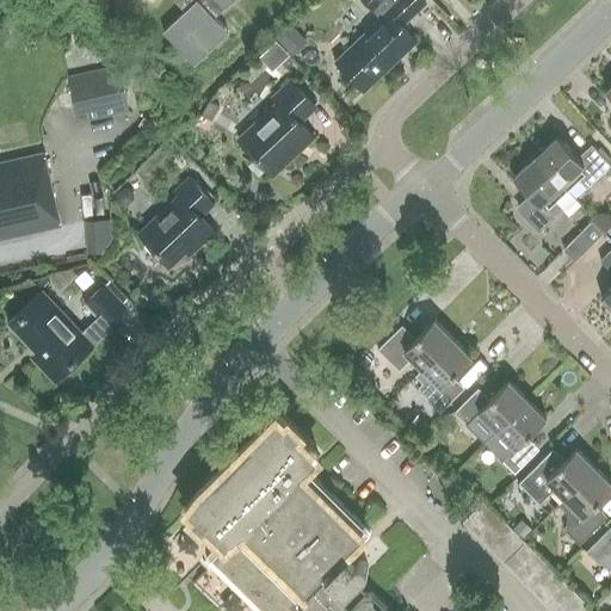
[(173,0),(185,12),(162,32),(193,66),(227,35),(214,19),(234,0),(173,0)]
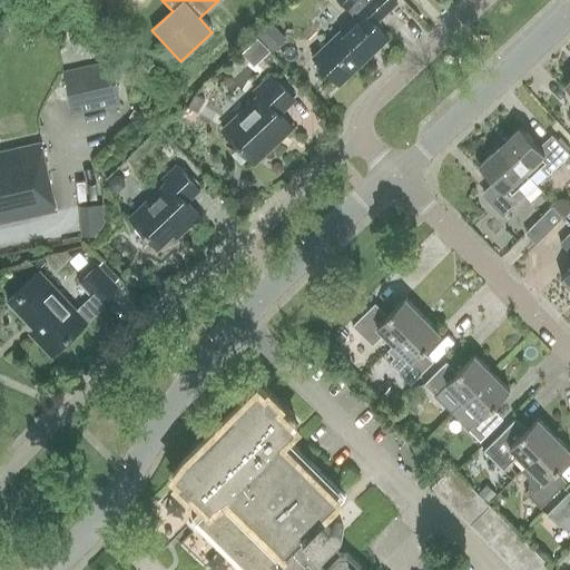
[(338,0),(355,18),(314,58),(338,84),(386,38),(374,25),(396,2),(393,0),(338,0)]
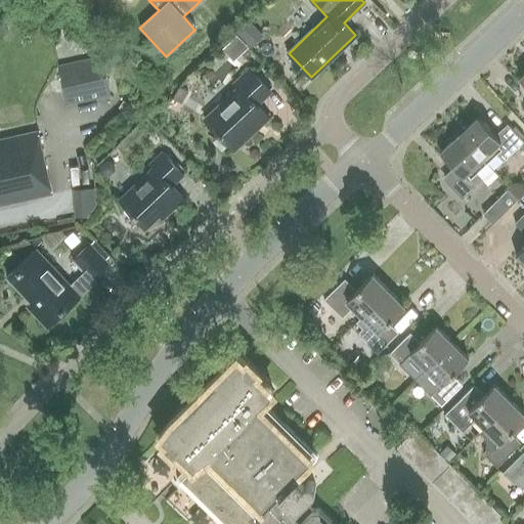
[(56,63),(64,105),(110,96),(102,55),(56,63)]
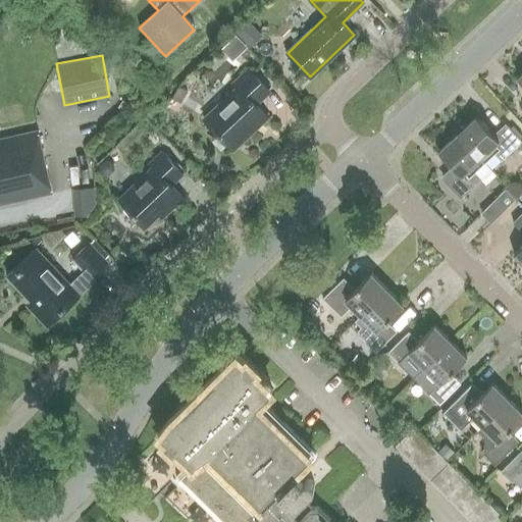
[(218,133),(220,135),(212,143),(221,151),(228,144),(233,149),(268,116),(254,100),(267,88),(250,69),(235,83),(238,86),(204,118),(208,122),(205,131),(213,137),(218,133)]
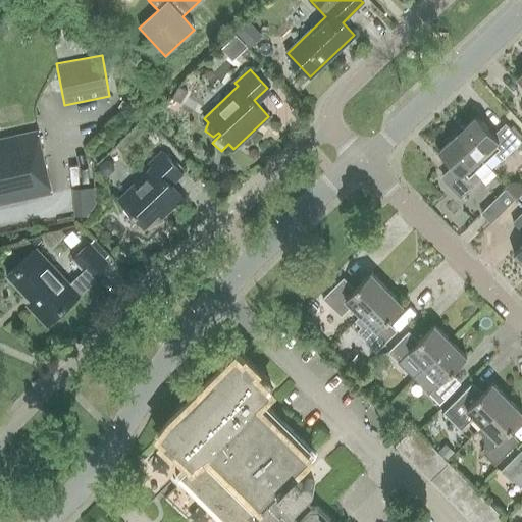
[(476,115),(457,133),(485,162),(494,154),(501,160),(521,141),(505,123),(493,134),(476,115)]
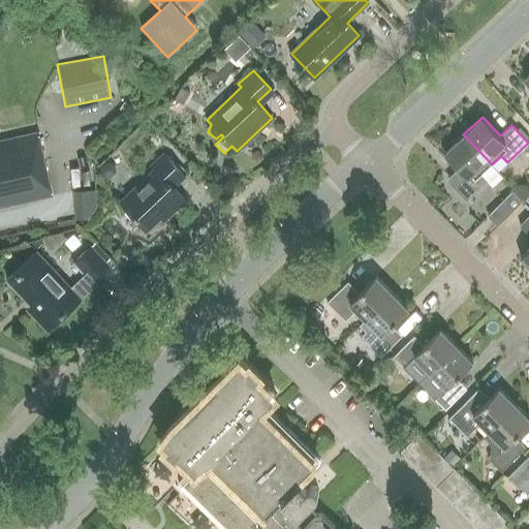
[(0,208),(54,196),(39,133),(0,142),(0,208)]
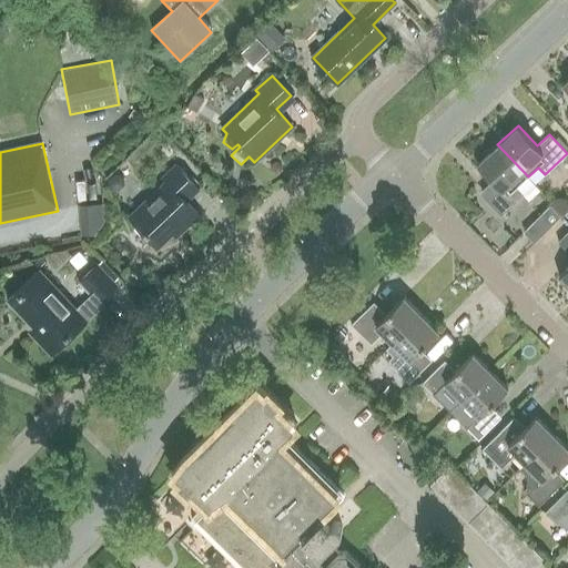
[(516,188),(528,176),(497,144),(477,163),(497,184),(484,198),(500,215),(523,194),(516,188)]
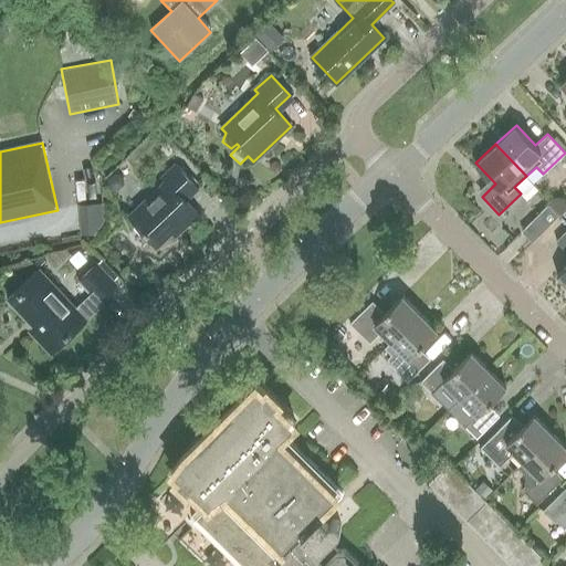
[(161,178),(167,182),(130,217),(157,245),(173,231),(176,236),(198,215),(182,197),(196,186),(176,165),(161,178)]
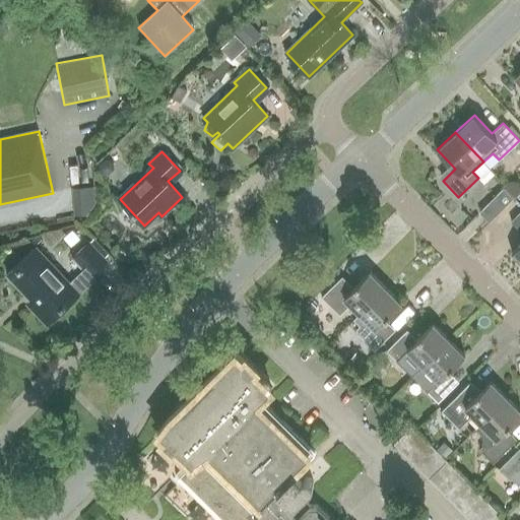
[(513,198),(503,188),(478,212),(489,221),(513,198)]
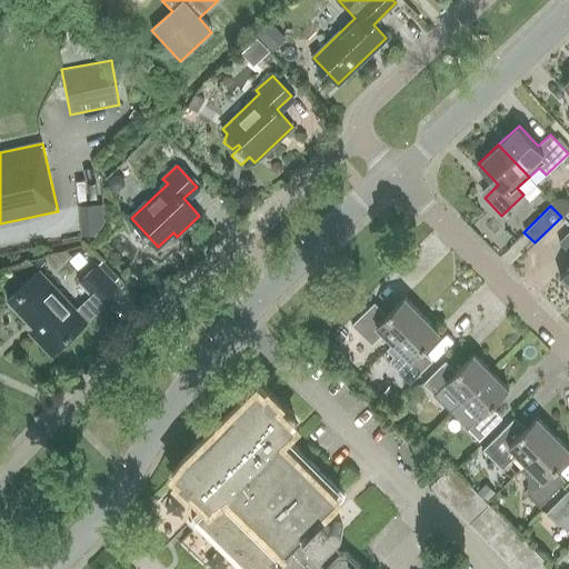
[(568,231),(558,242),(568,252),(568,267),(559,278),(568,287),(568,231)]
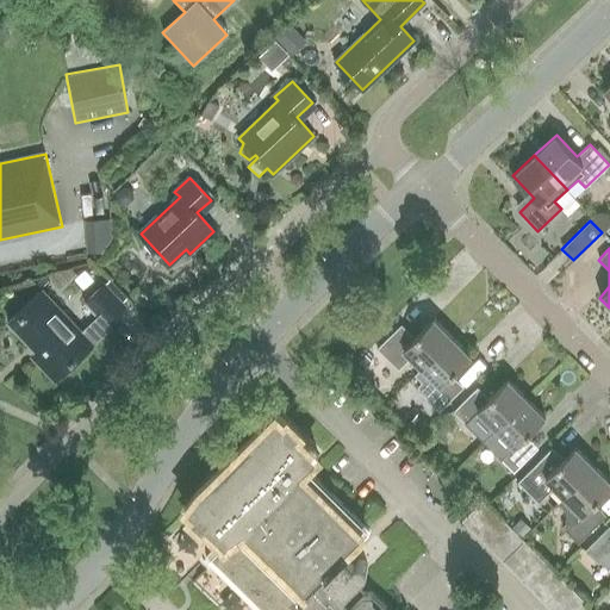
[(105,325),(107,323),(126,305),(104,281),(82,302),(105,325)]
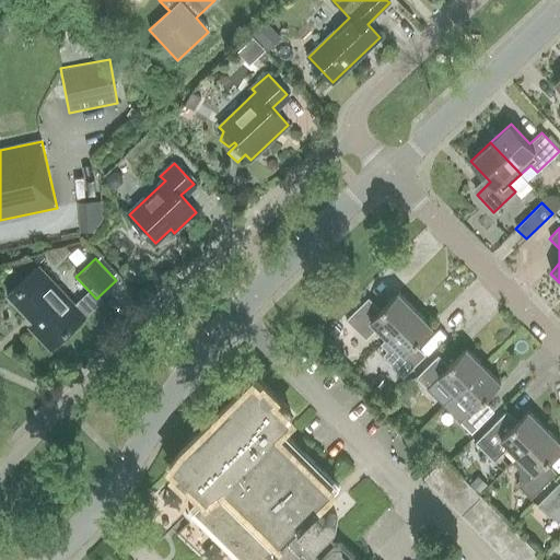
[(51,348),(85,317),(42,270),(13,296),(26,311),(28,308),(37,318),(31,325),(51,348)]
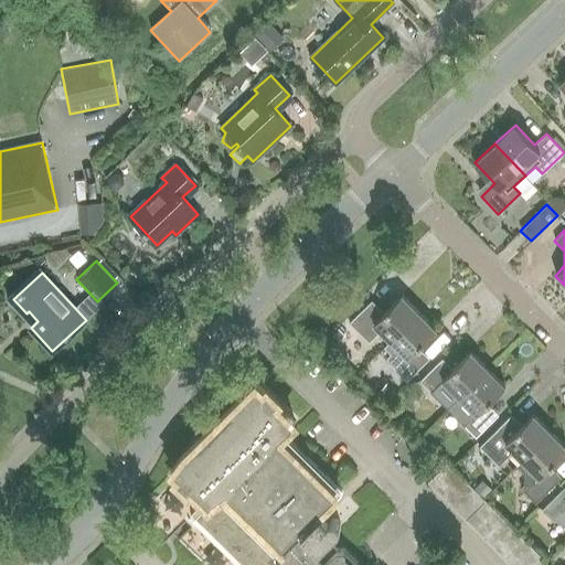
[(381,331),(391,340),(418,313),(402,296),(381,317),(368,305),(349,323),(369,343),(381,331)]
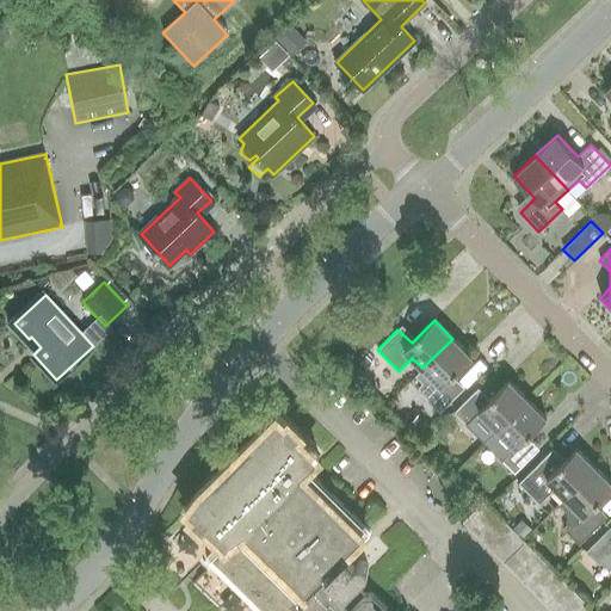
[(423,368),(415,376),(423,383),(419,387),(419,392),(440,412),(461,392),(449,380),(471,357),(452,339),(423,368)]
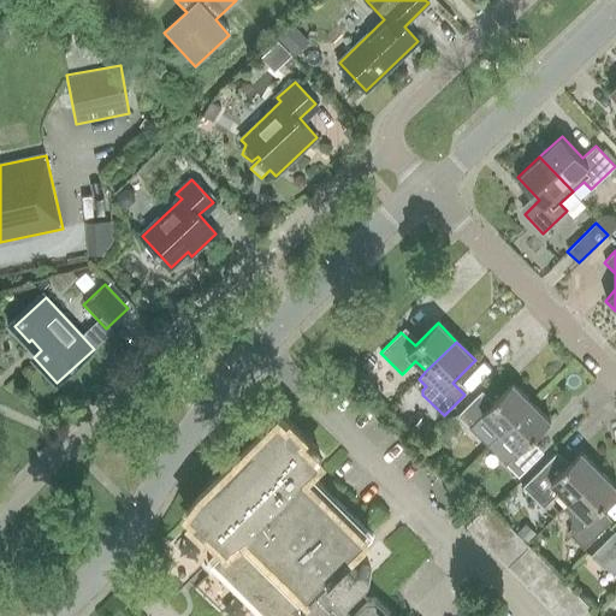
[(360,369),(366,375),(375,366),(369,360),(360,369)]
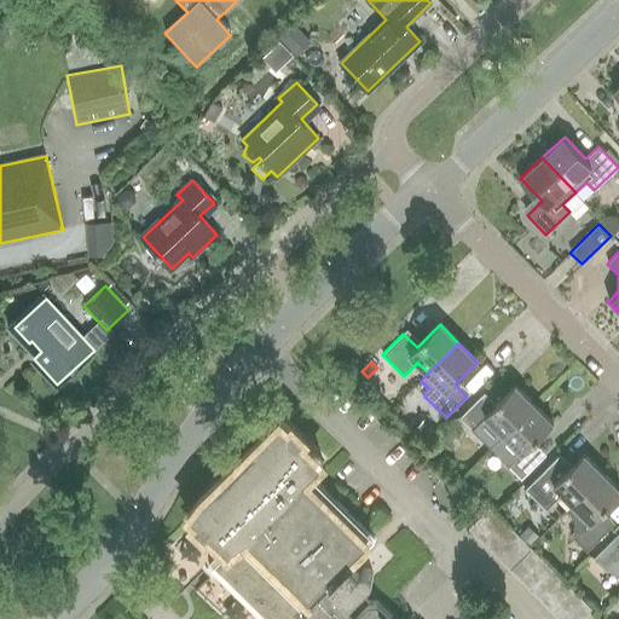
[(503,435),(534,405),(515,386),(492,409),(480,397),(460,417),(481,439),(493,426),(503,435)]
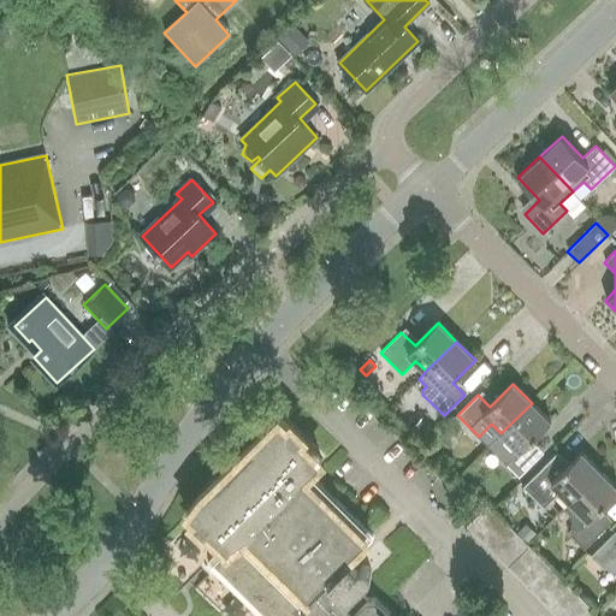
[(532,403),(501,433),(510,443),(497,456),(519,478),(539,456),(527,444),(550,422),(532,403)]
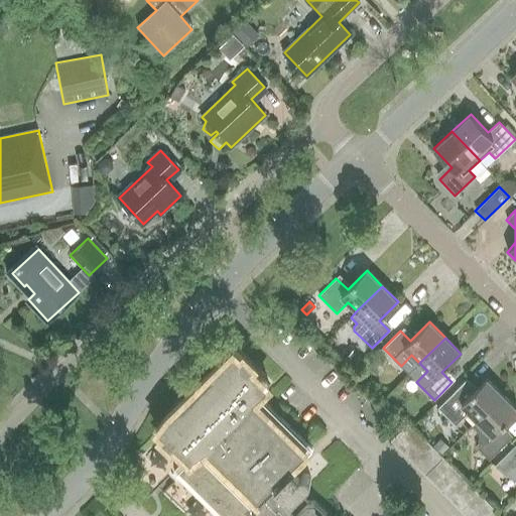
[(365,359),(355,349),(345,359),(355,369),(365,359)]
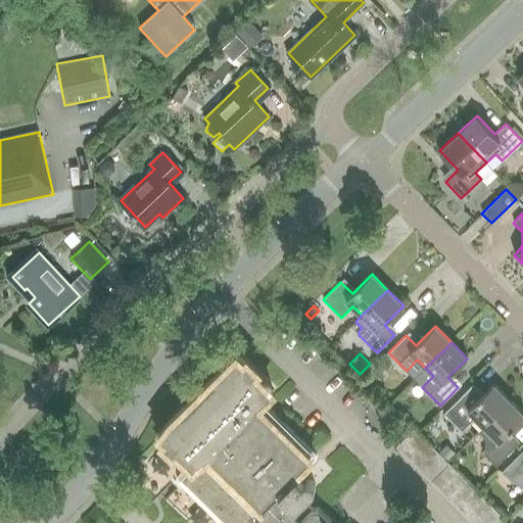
[(294,522),(311,508),(303,502),(313,492),(314,491),(314,489),(314,487),(314,485),(313,483),(311,482),(308,482),(306,482),(305,482),(303,483),(295,475),(316,454),(265,402),(276,390),(237,354),(160,436),(189,465),(175,479),(218,522),(294,522)]
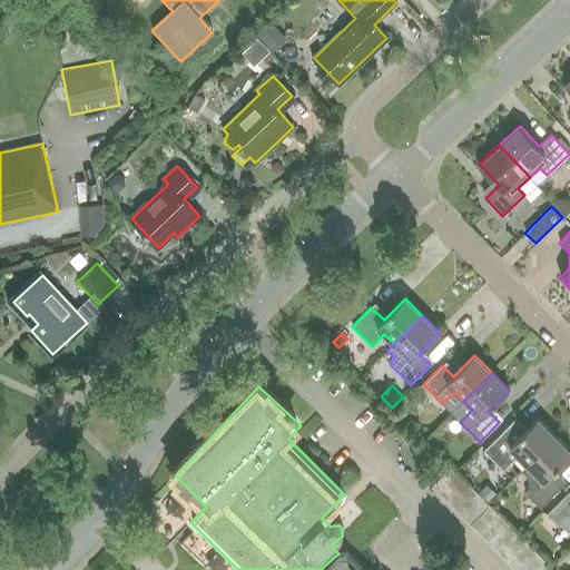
[(527,464),(554,436),(538,419),(526,431),(514,420),(483,451),(503,471),(518,455),(527,464)]
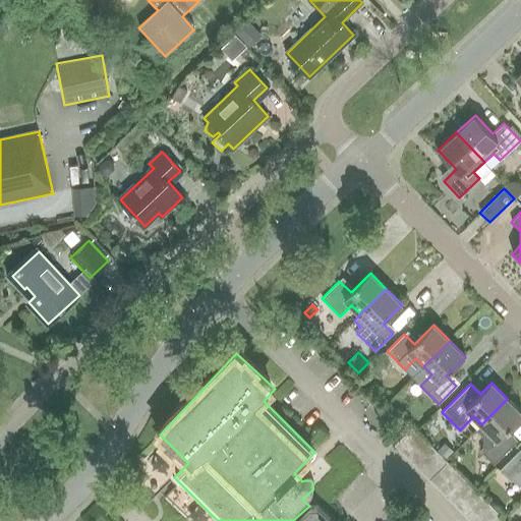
[(520,416),(520,412),(507,399),(481,424),(475,430),(482,437),(483,448),(480,451),(494,464),(514,444),(504,435),(520,416)]
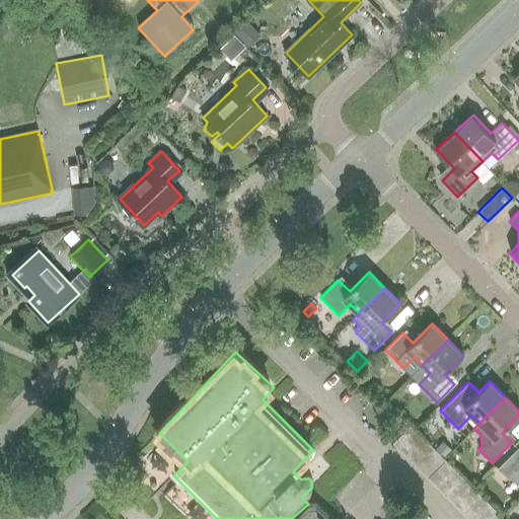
[(429,479),(447,461),(411,426),(392,443),(429,479)]
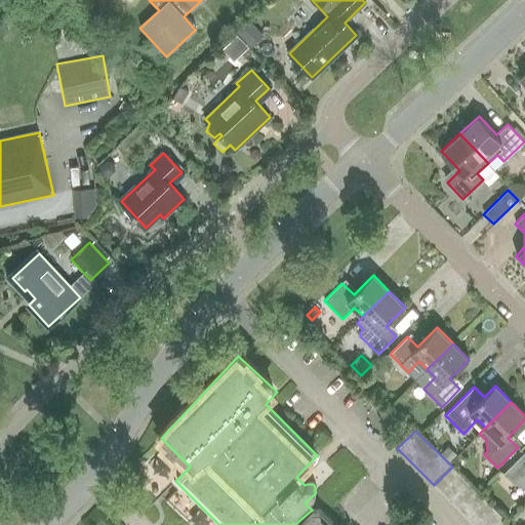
[(524,454),(524,453),(503,474),(515,485),(517,484),(523,490),(524,488),(524,454)]
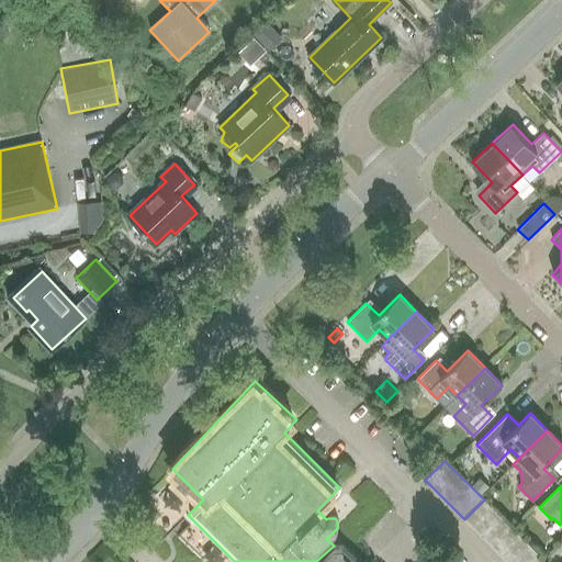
[(473,528),(493,508),(484,499),(464,519),(473,528)]
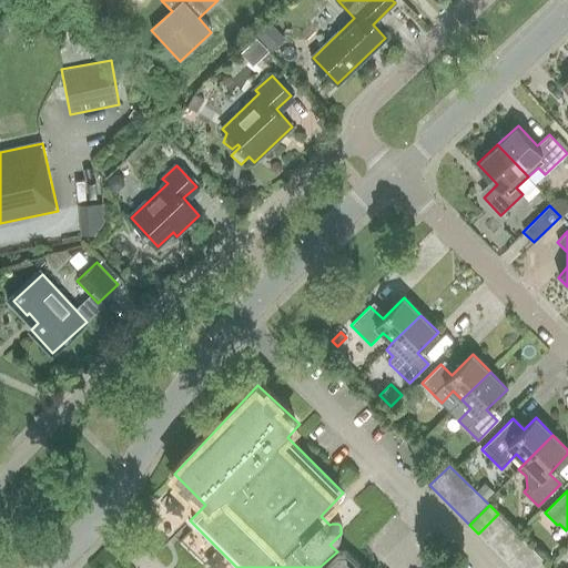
[(488,544),(507,523),(498,514),(478,534),(488,544)]
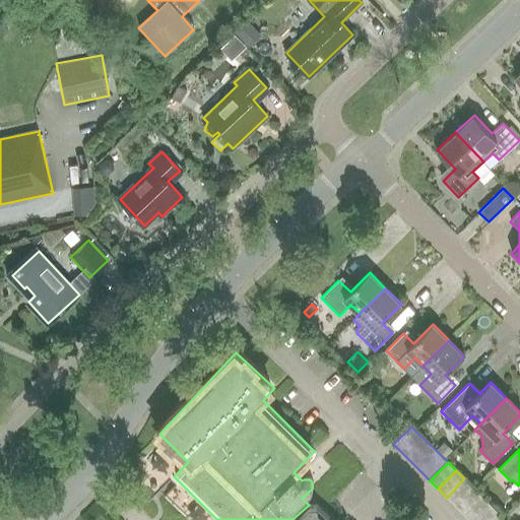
[(455,506),(472,488),(464,478),(447,498),(455,506)]
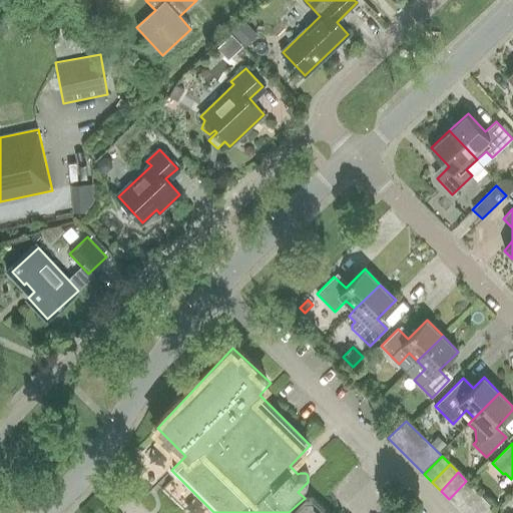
[(457,507),(475,489),(466,481),(449,499),(457,507)]
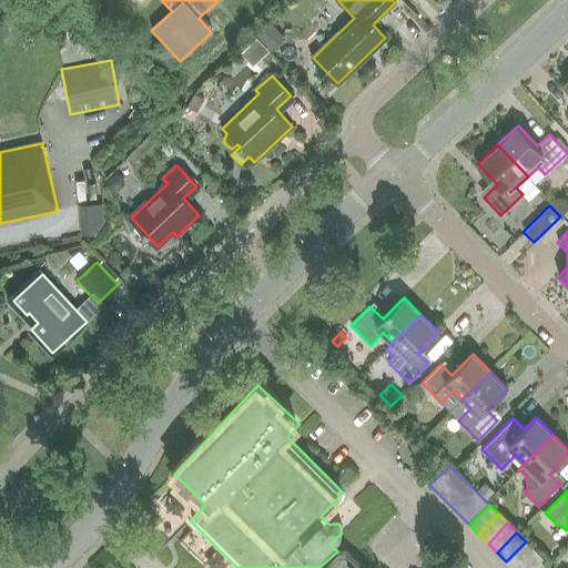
[(513,567),(519,567),(536,551),(526,541),(506,561),(513,567)]
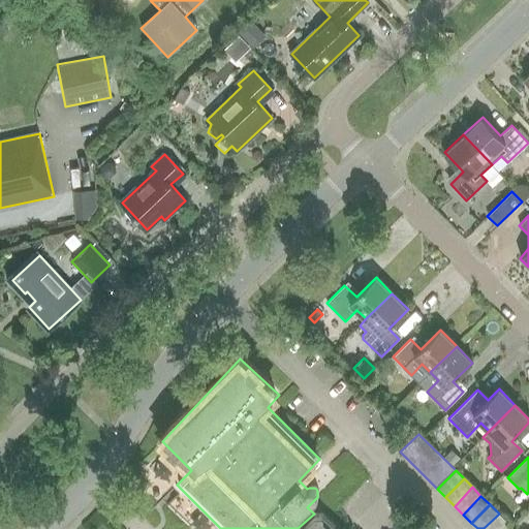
[(333,528),(331,526),(333,524),(319,511),(315,516),(314,514),(298,528),(333,528)]
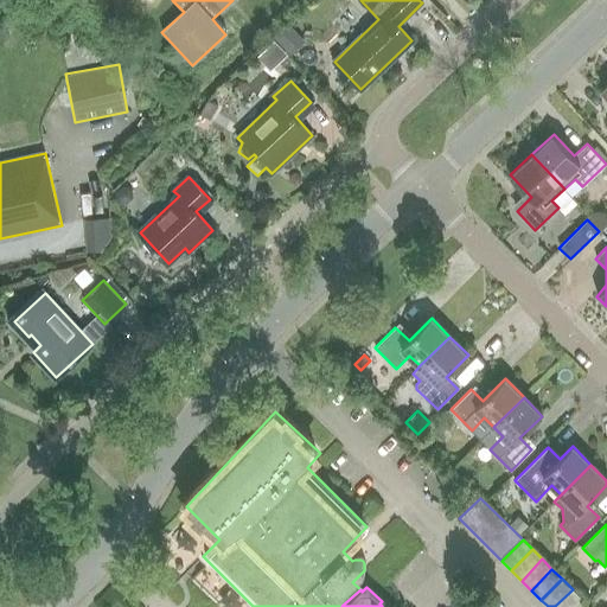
[(573,589),(555,606),(573,606),(582,599),(573,589)]
